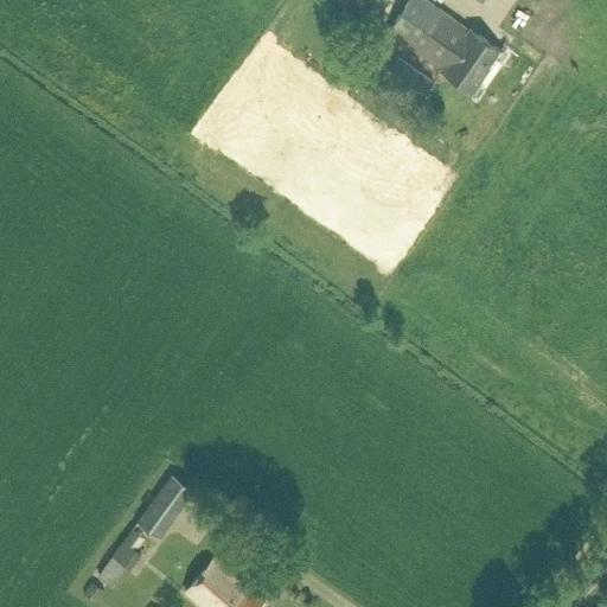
[(408,0),(389,30),(429,58),(441,66),(440,69),(471,90),(500,48),(468,26),(468,27),(429,0),(408,0)]
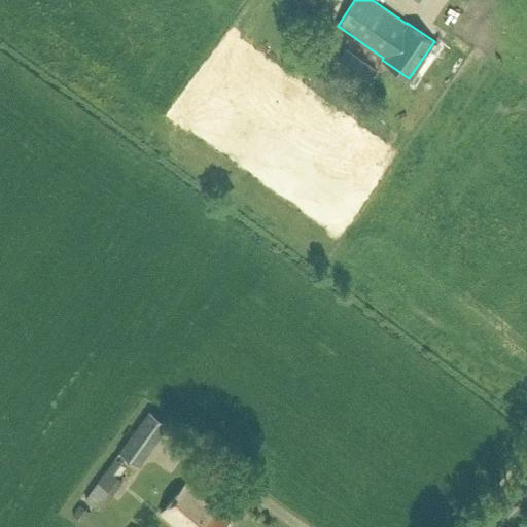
[(375,68),(345,48),(335,64),(364,84),(375,68)]
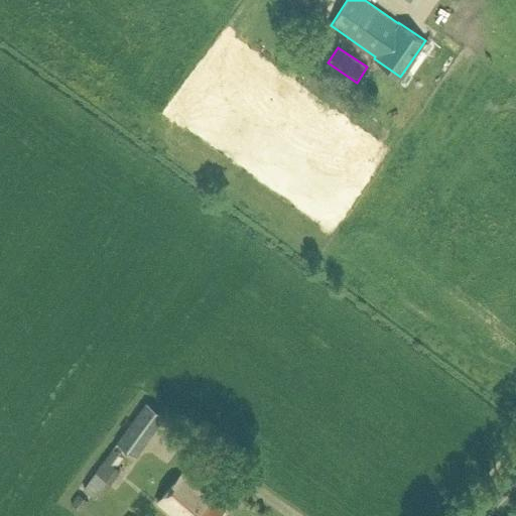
[(164,414),(145,401),(116,442),(135,456),(164,414)]
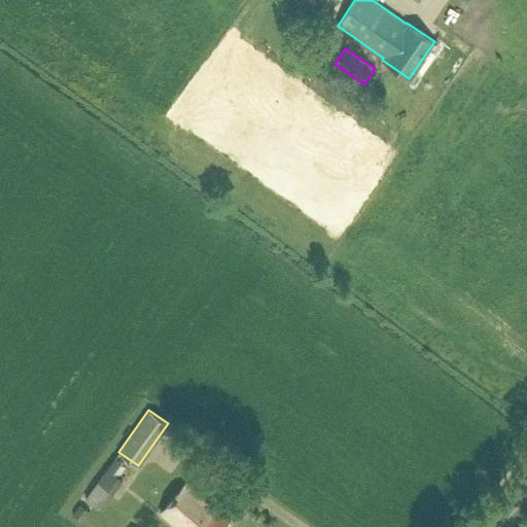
[(124,479),(117,476),(106,467),(84,497),(103,508),(124,479)]
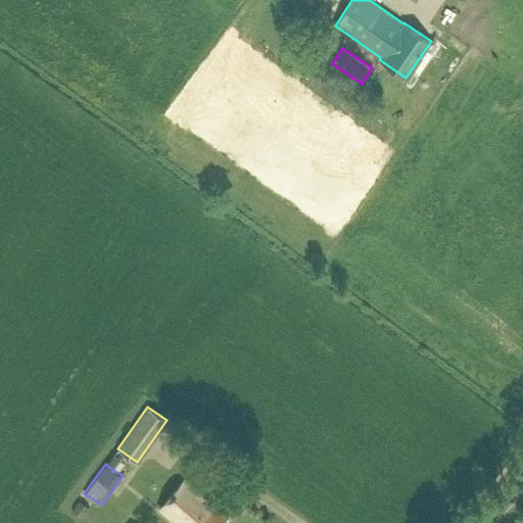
[(159,507),(178,522),(221,522),(227,517),(184,479),(159,507)]
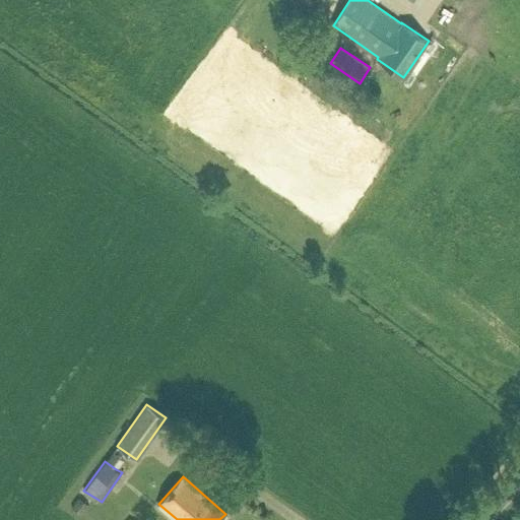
[(117,493),(105,500),(112,511),(123,504),(117,493)]
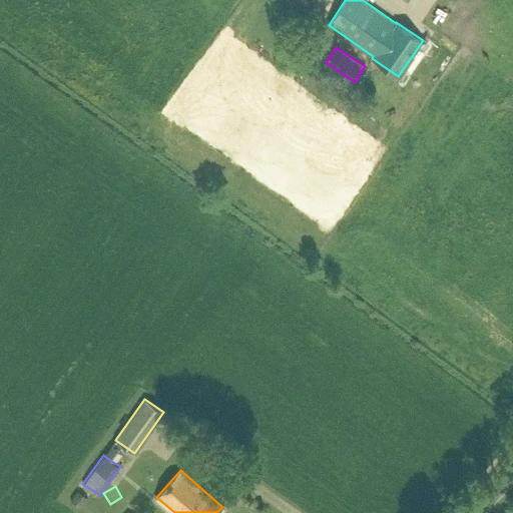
[(87,497),(77,490),(70,500),(80,507),(87,497)]
